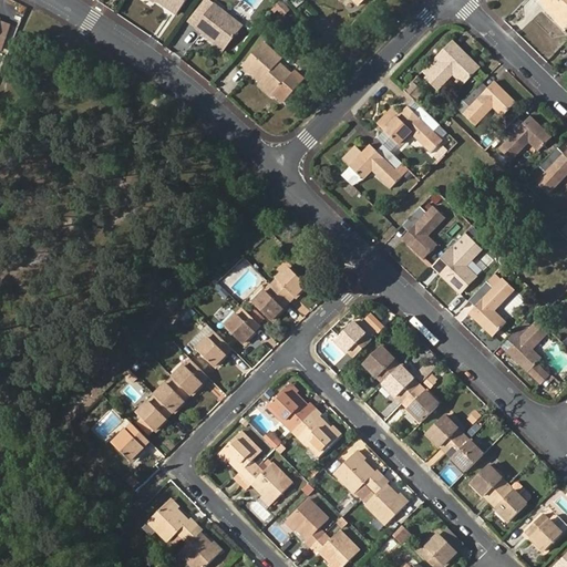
[(156,0),(177,13),(185,0),(156,0)]
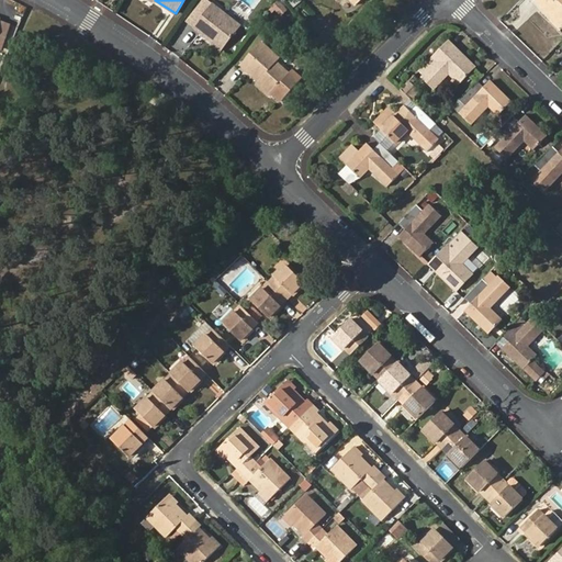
[(561,0),(536,0),(536,1),(561,26),(561,24),(561,0)]
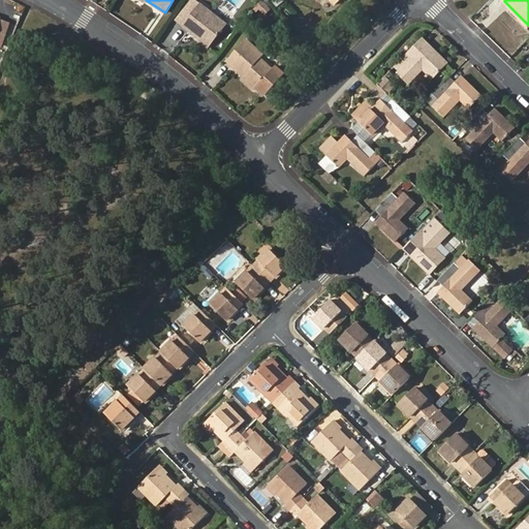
[(270,9),(261,2),(256,7),(265,14),(270,9)]
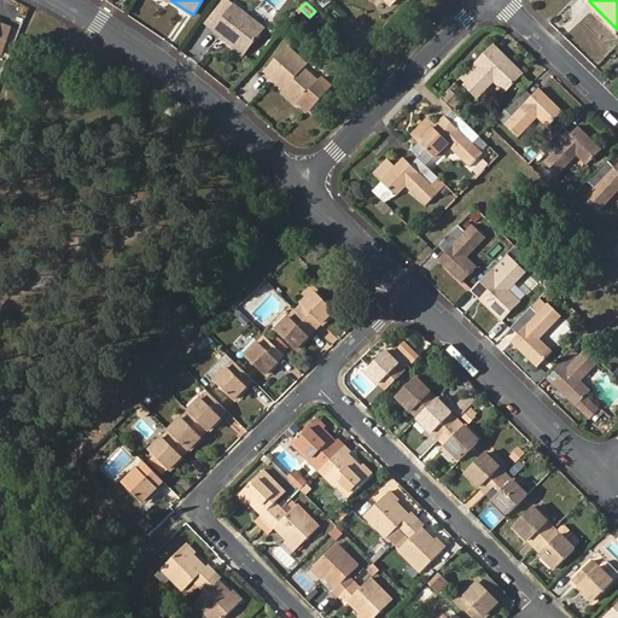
[(234,4),(213,30),(244,54),(266,28),(234,4)]
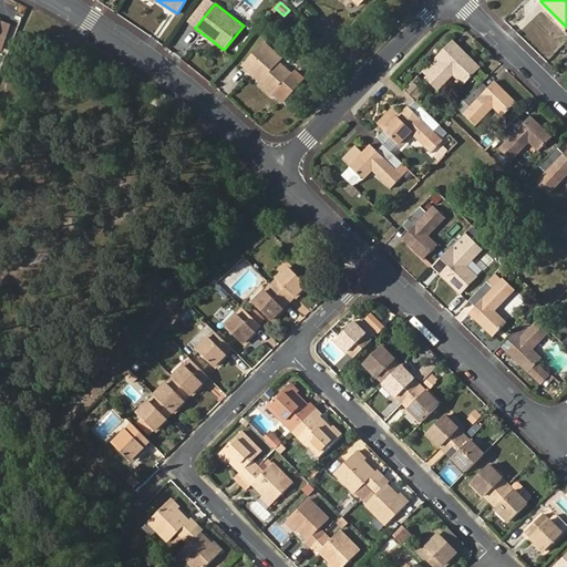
[(10,24),(0,21),(0,20),(0,49),(1,50),(10,24)]
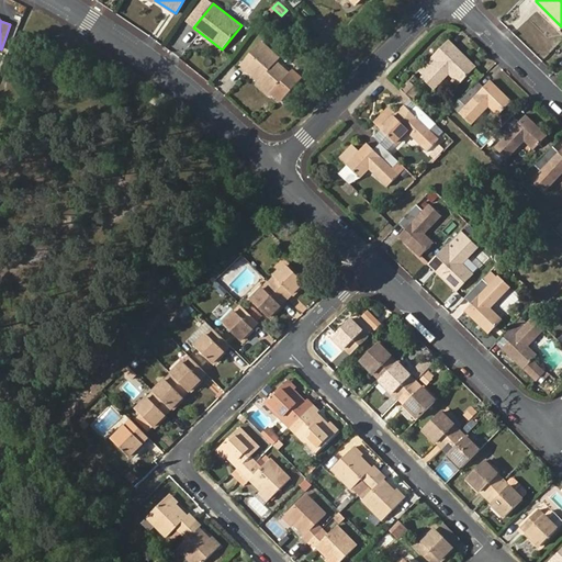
[(476,67),(449,40),(431,57),(437,62),(423,77),(434,89),(449,74),(459,83),(476,67)]
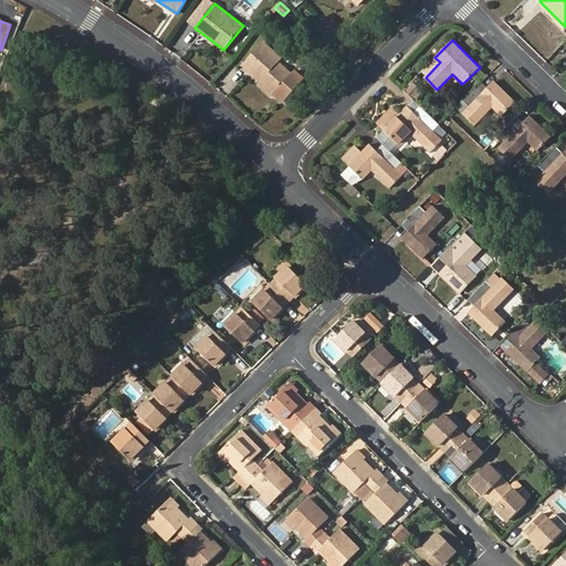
[(260,82),(273,94),(291,74),(276,61),(280,58),(262,42),(242,65),(260,82)]
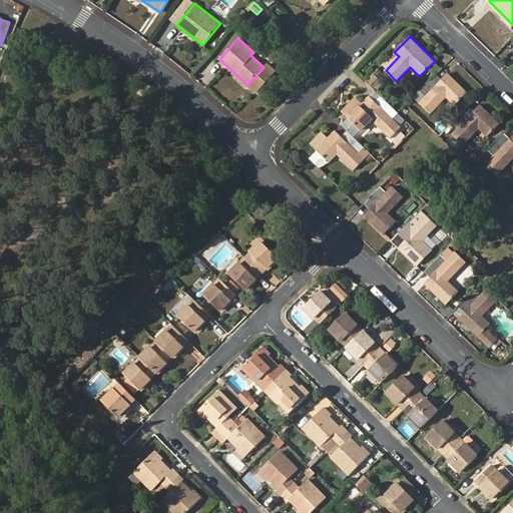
[(373,73),(366,81),(377,92),(384,84),(373,73)]
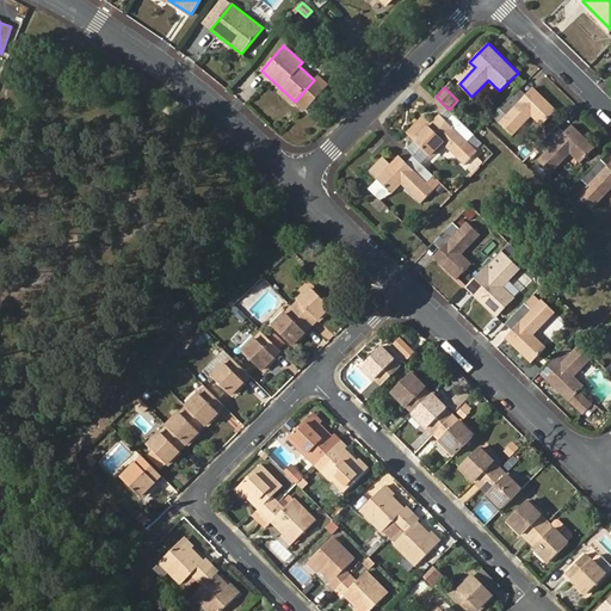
[(291,105),(295,102),(281,88),(277,93),(291,105)]
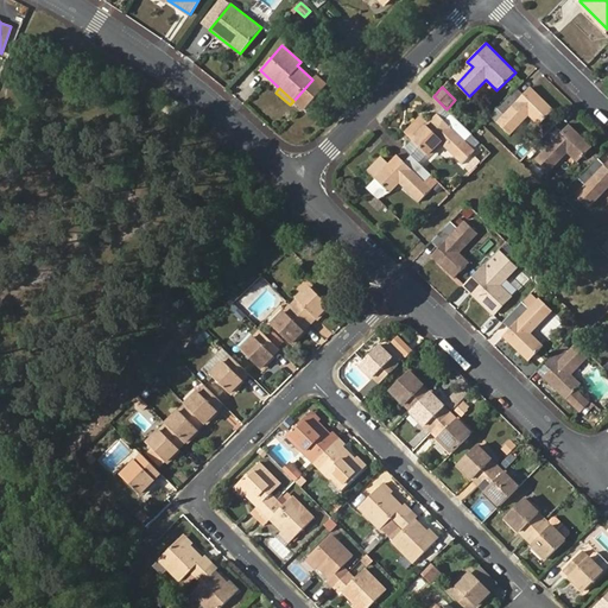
[(521,97),(514,90),(498,108),(505,114),(498,121),(510,133),(529,114),(539,125),(555,109),(531,88),(521,97)]
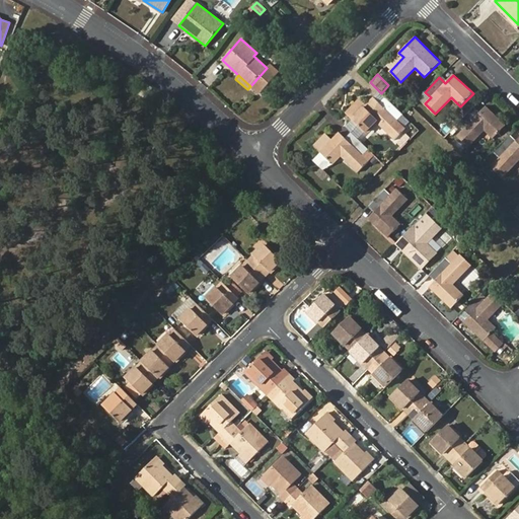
[(397,121),(402,115),(388,100),(383,105),(374,97),(366,104),(360,99),(347,113),(365,131),(376,121),(395,139),(405,129),(397,121)]
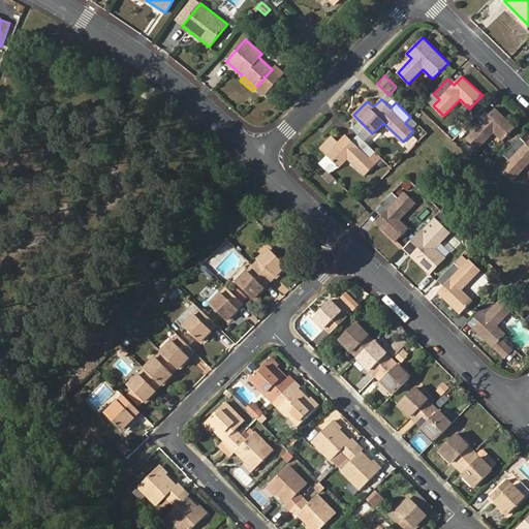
[(487,118),(481,112),(466,127),(472,132),(466,138),(477,149),(494,132),(502,141),(516,127),(496,109),(487,118)]
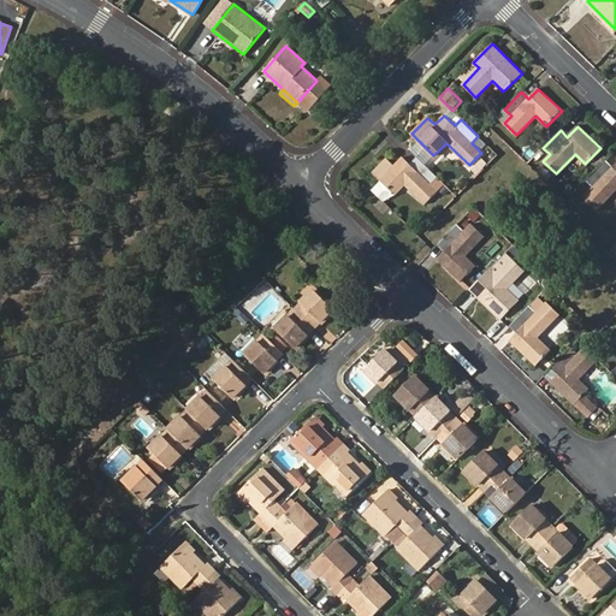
[(437,177),(420,161),(414,167),(403,157),(395,165),(380,181),(396,195),(406,185),(425,205),(438,191),(430,184),(437,177)]
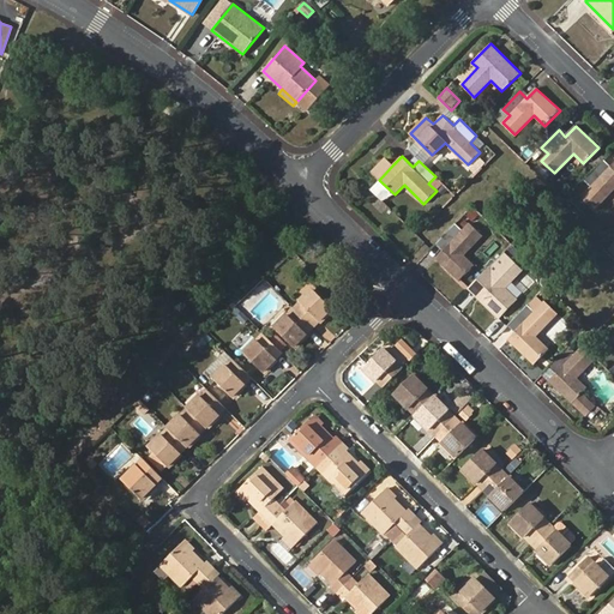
[(372,172),(379,180),(393,164),(386,157),(372,172)]
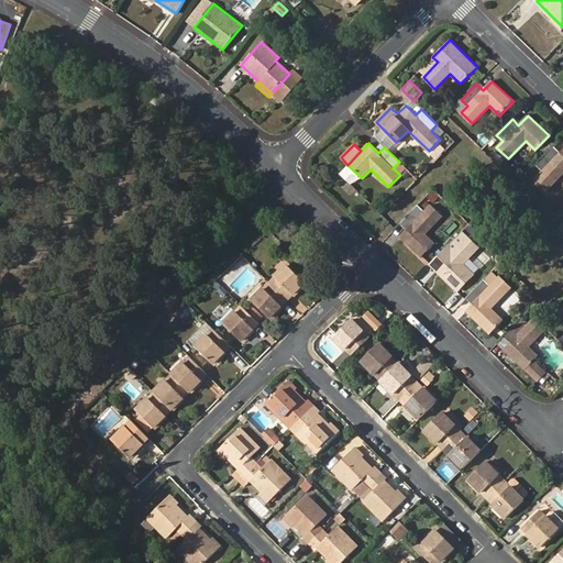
[(562,150),(559,155),(552,148),(536,165),(542,172),(533,181),(544,192),(562,173),(562,150)]
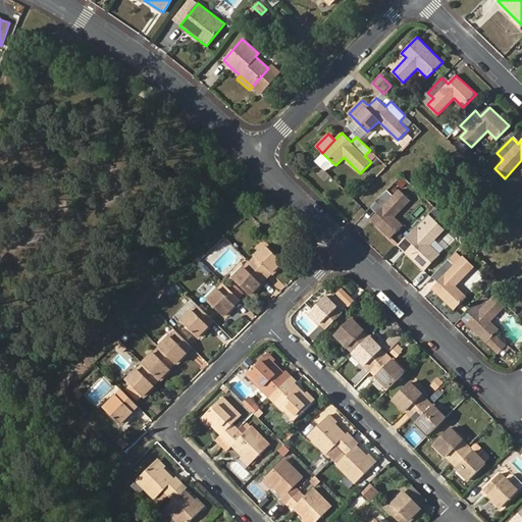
[(394,197),(387,191),(372,206),(378,211),(371,219),(390,239),(403,225),(395,217),(410,200),(400,190),(394,197)]
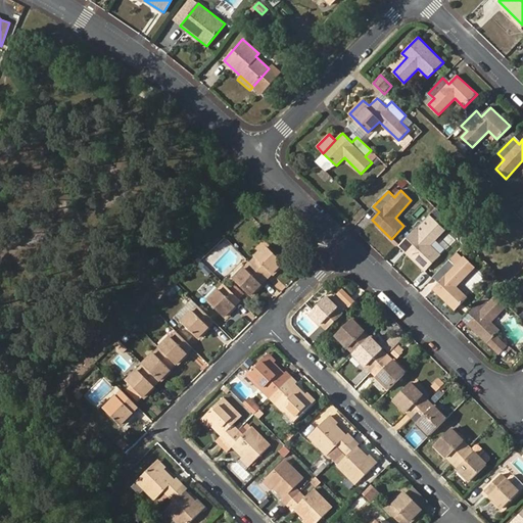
[(415,230),(399,246),(424,271),(440,253),(431,245),(444,232),(432,220),(428,217),(415,230)]
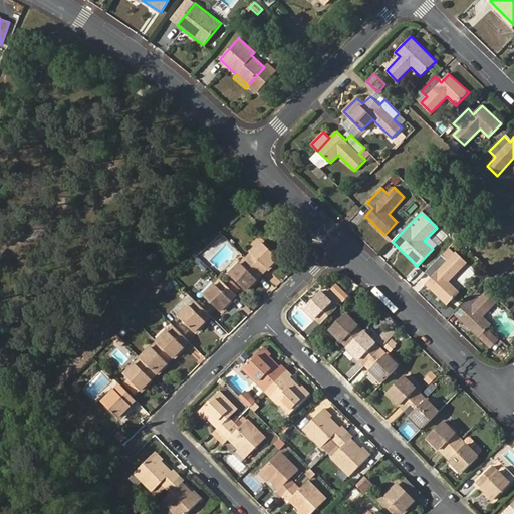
[(263,243),(247,259),(263,274),(279,259),(263,243)]
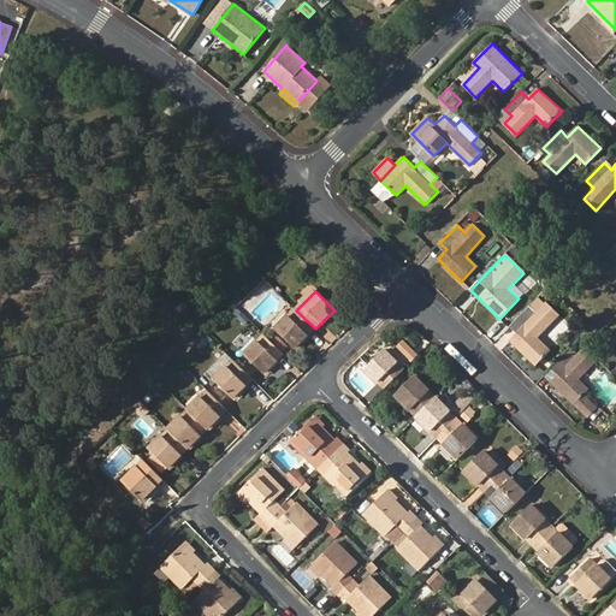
[(537,313),(529,306),(513,324),(519,331),(509,342),(535,367),(550,350),(538,338),(560,315),(548,302),(537,313)]
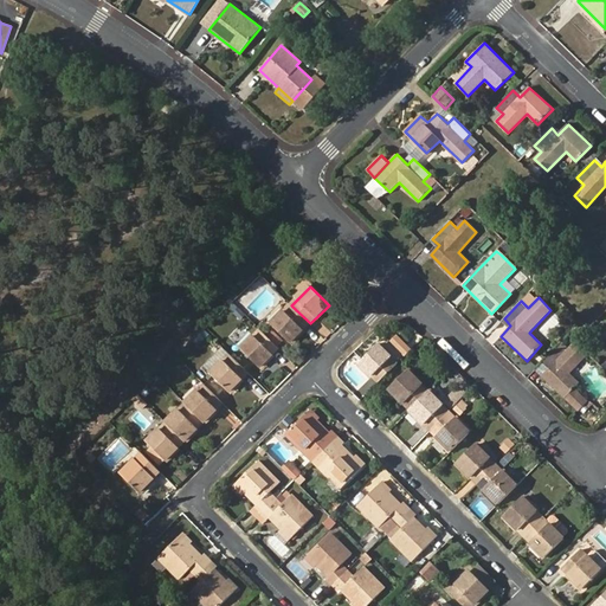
[(310,323),(291,305),(272,324),(290,342),(310,323)]
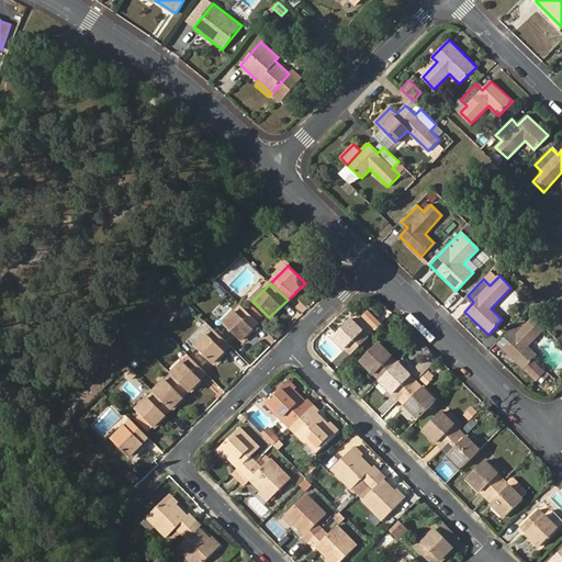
[(258,323),(242,305),(224,324),(240,340),(258,323)]
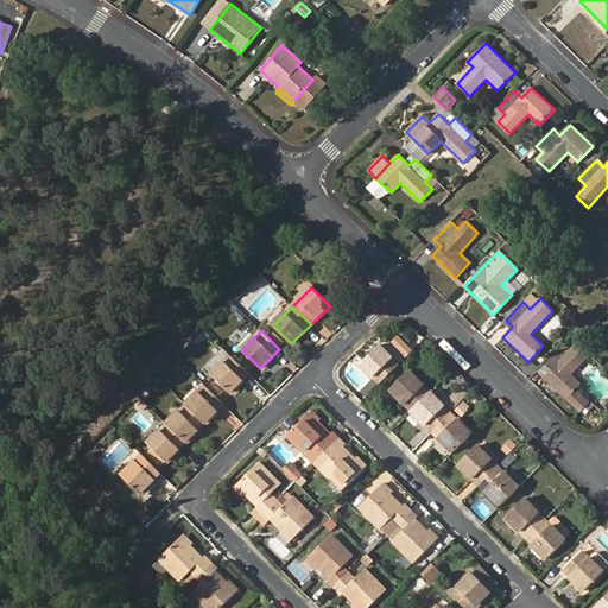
[(276,334),(271,337),(278,346),(283,341),(276,334)]
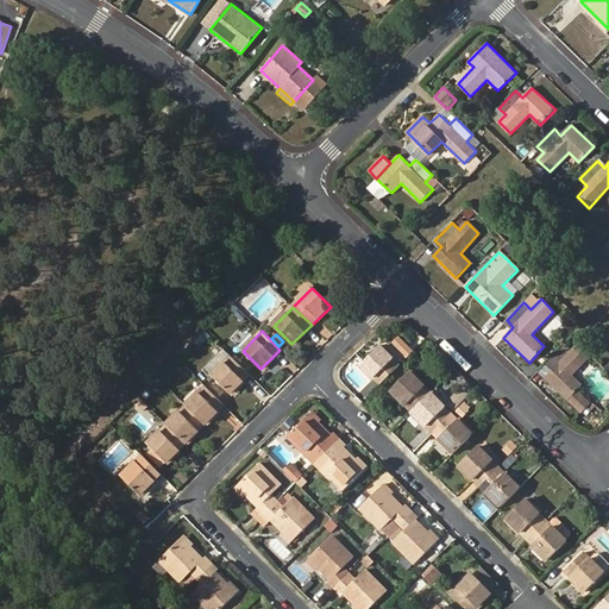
[(399,339),(393,345),(402,355),(408,349),(399,339)]
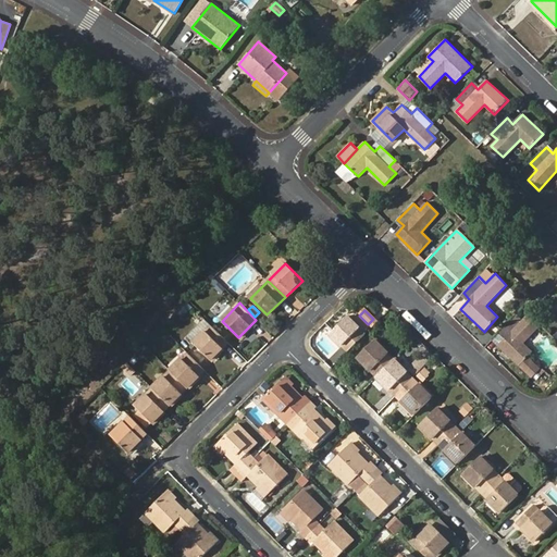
[(522,343),(541,325),(530,314),(523,321),(516,314),(502,331),(507,337),(498,346),(519,366),(532,353),(522,343)]
